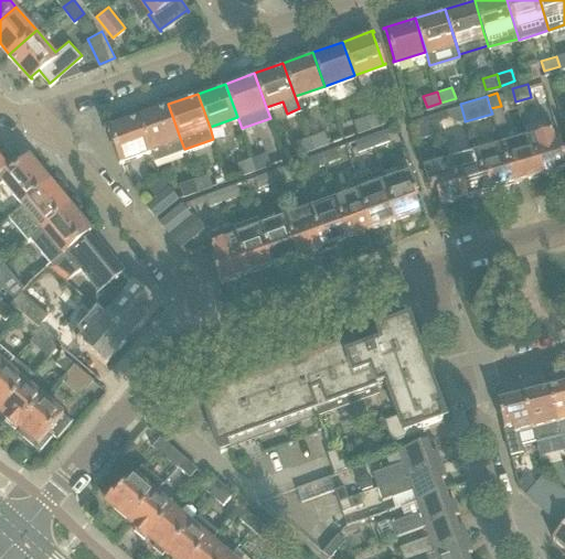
[(168,104),(139,115),(149,144),(150,148),(155,160),(184,149),(180,138),(168,104)]
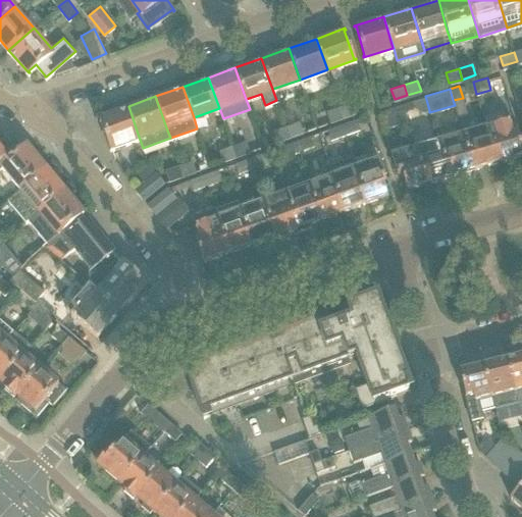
[(425,96),(411,100),(414,107),(424,111),(429,110),(425,96)]
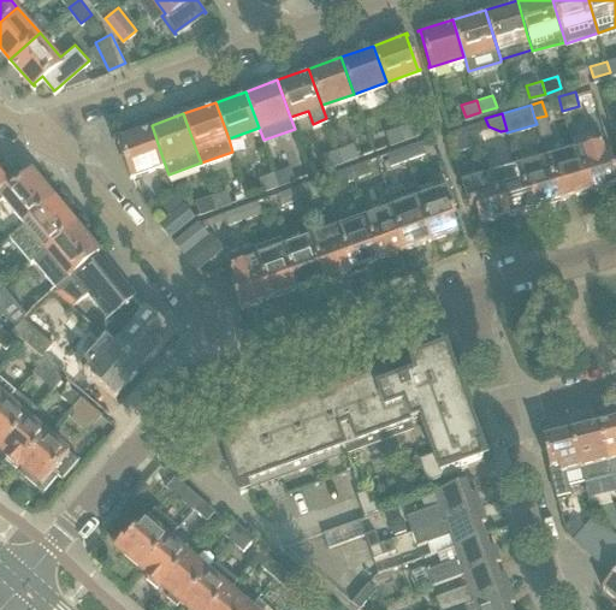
[(415,118),(401,124),(406,136),(420,131),(415,118)]
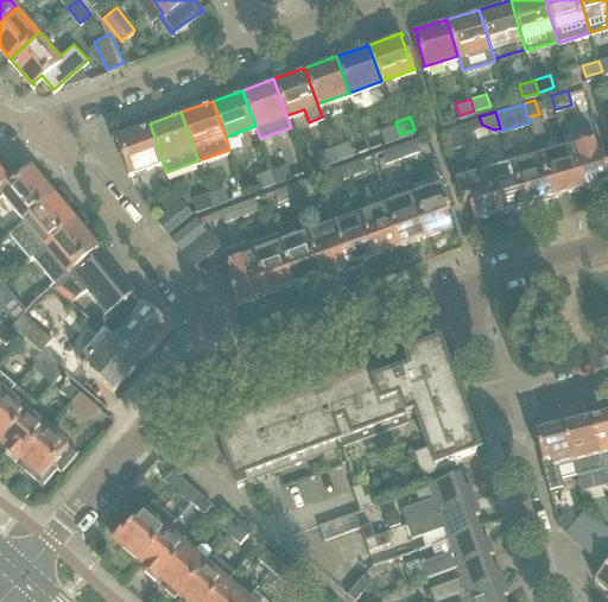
[(469,120),(442,128),(448,149),(475,140),(469,120)]
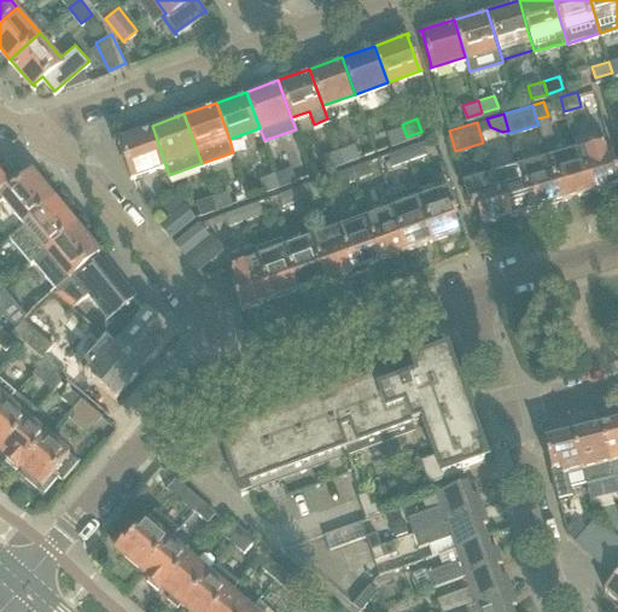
[(402,124),(386,129),(391,143),(407,137),(402,124)]
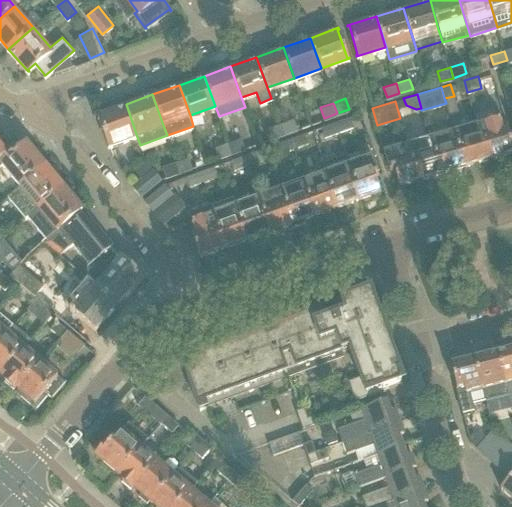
[(136,134),(126,104),(96,114),(97,116),(98,115),(108,143),(107,143),(108,145),(136,134)]
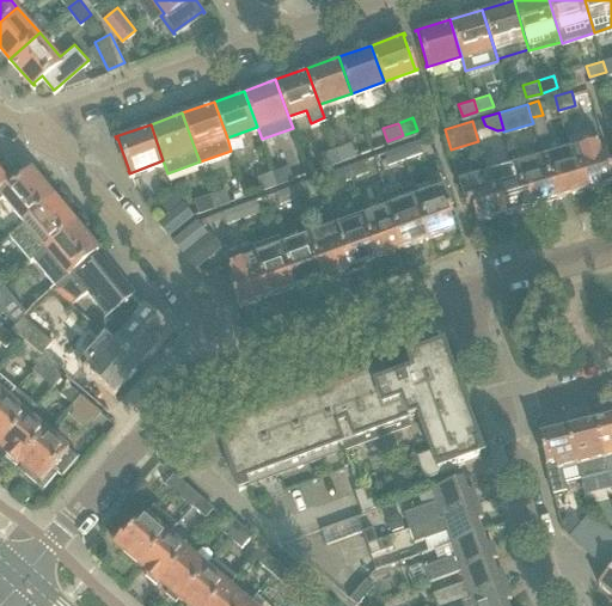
[(418,138),(401,145),(405,155),(423,150),(418,138)]
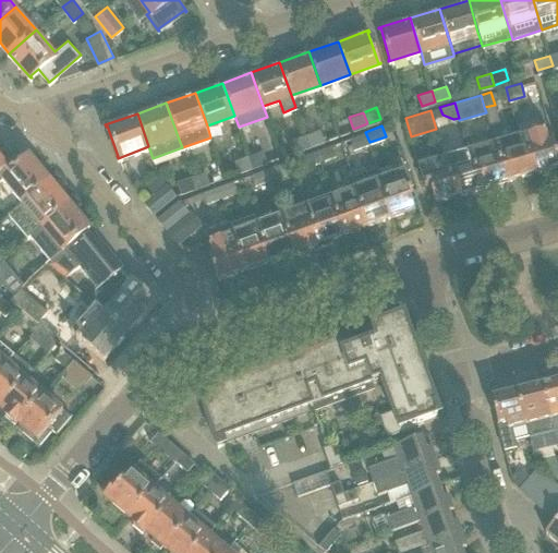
[(528,130),(519,133),(524,152),(530,149),(535,169),(557,161),(557,154),(554,139),(548,140),(545,127),(529,131),(528,130)]
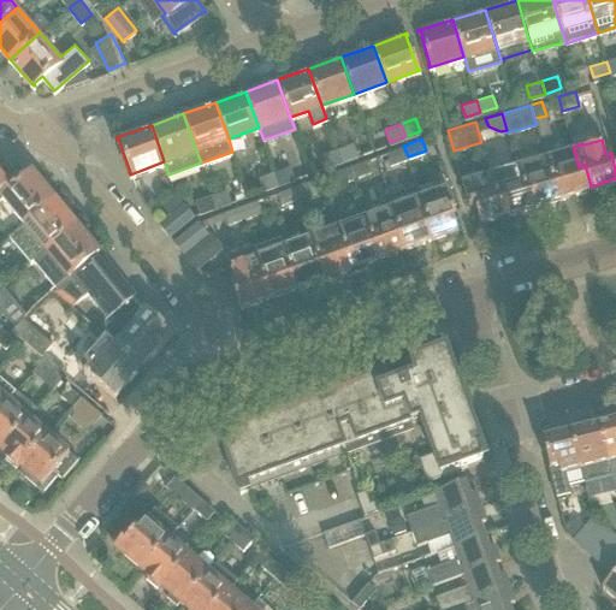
[(354,142),(337,147),(342,159),(357,154),(354,142)]
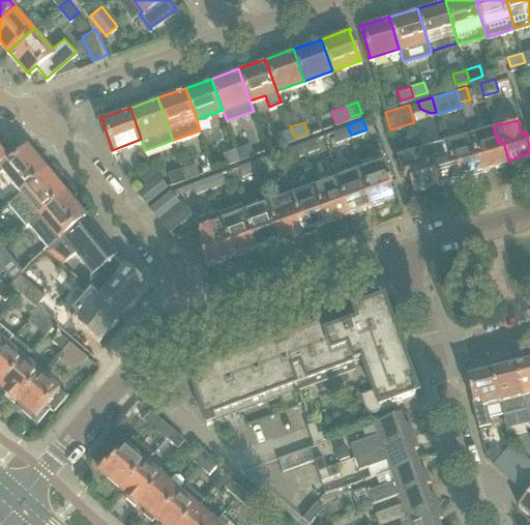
[(347,125),(332,130),(336,140),(351,135),(347,125)]
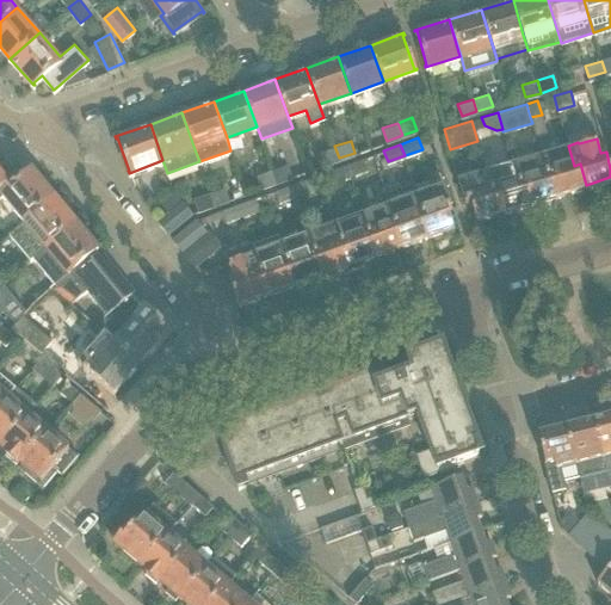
[(334,146),(320,152),(323,164),(339,158),(334,146)]
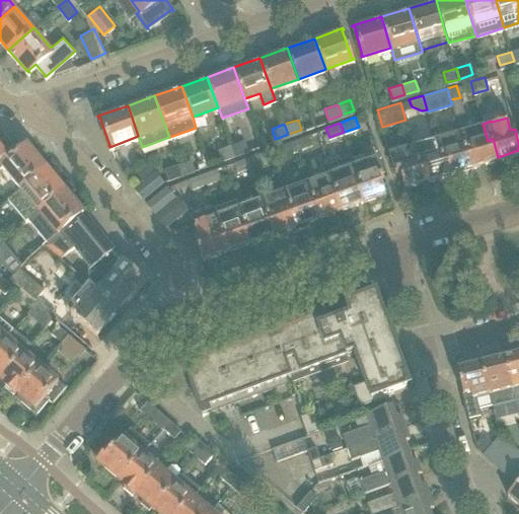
[(483,124),(459,130),(464,148),(469,146),(474,164),(498,157),(493,139),(488,141),(483,124)]
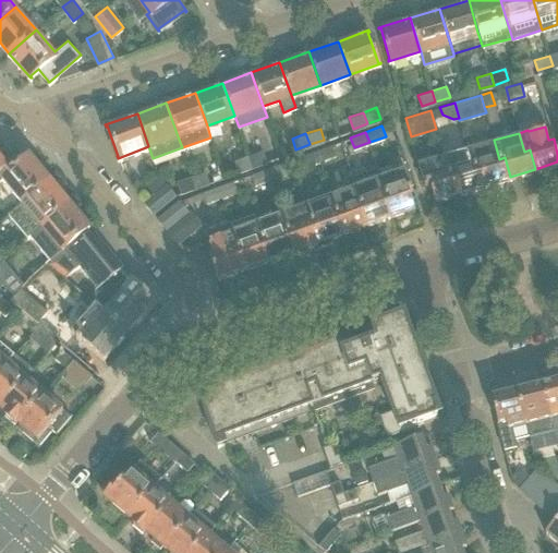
[(494,140),(470,147),(475,166),(480,165),(485,184),(510,177),(505,157),(499,159),(494,140)]
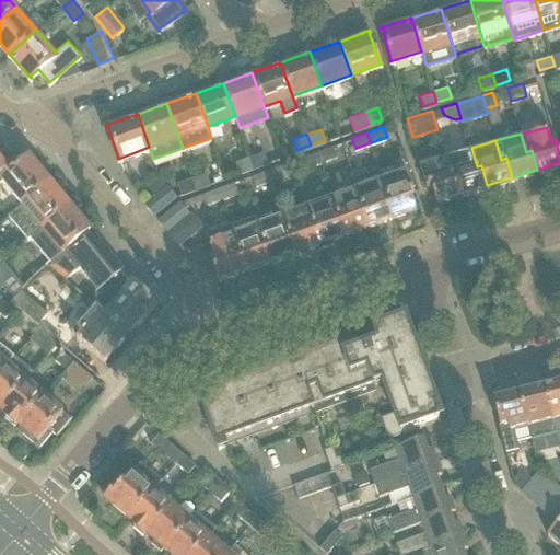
[(333,145),(317,150),(321,160),(336,154),(333,145)]
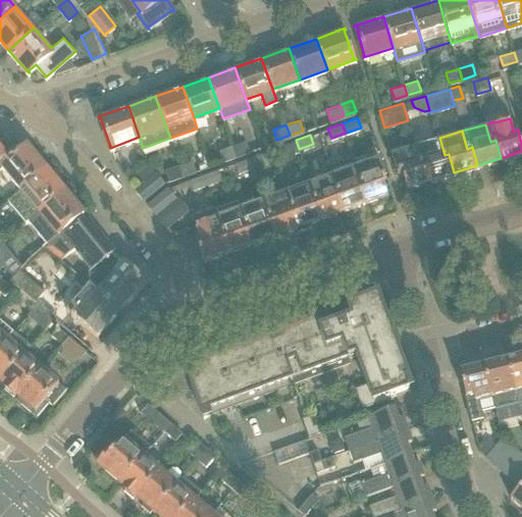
[(439,138),(416,145),(421,162),(425,161),(430,178),(454,172),(449,154),(445,155),(439,138)]
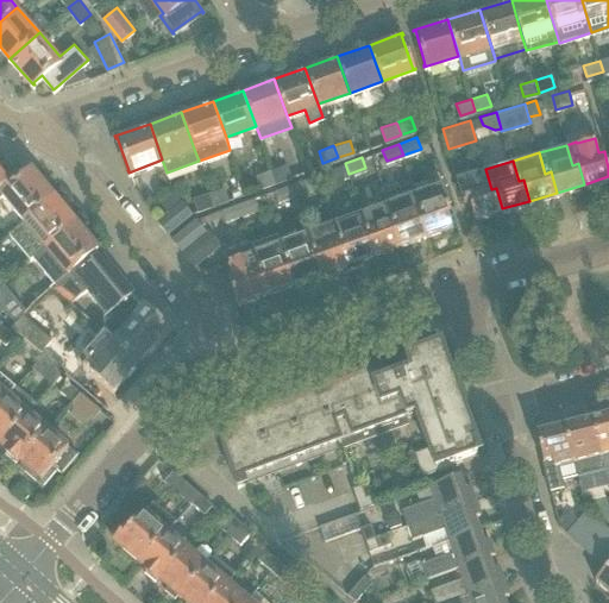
[(287,162),(271,168),(275,181),(292,175),(287,162)]
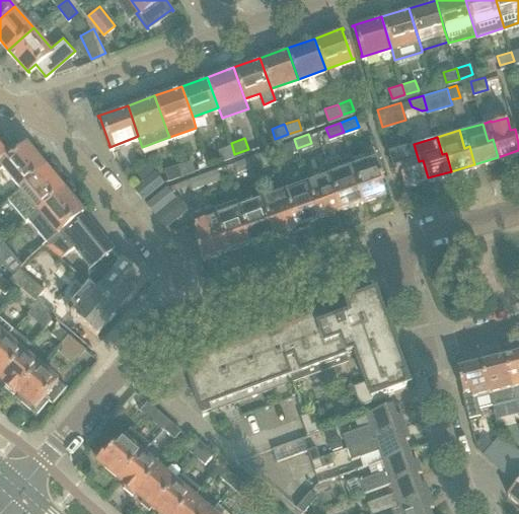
[(294,139),(280,144),(283,153),(297,148),(294,139)]
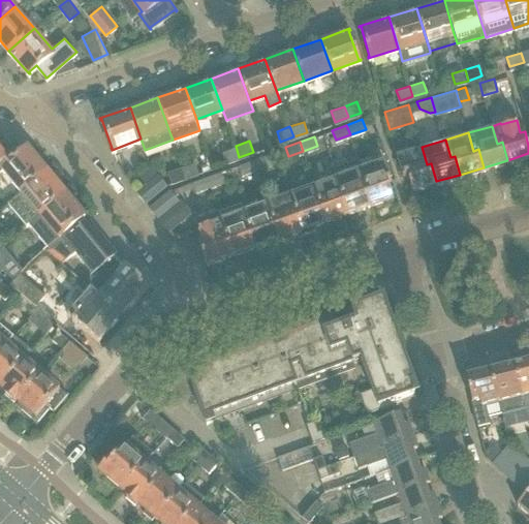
[(1,164),(21,188),(47,167),(27,143),(26,144),(27,146),(3,165),(2,163),(1,164)]
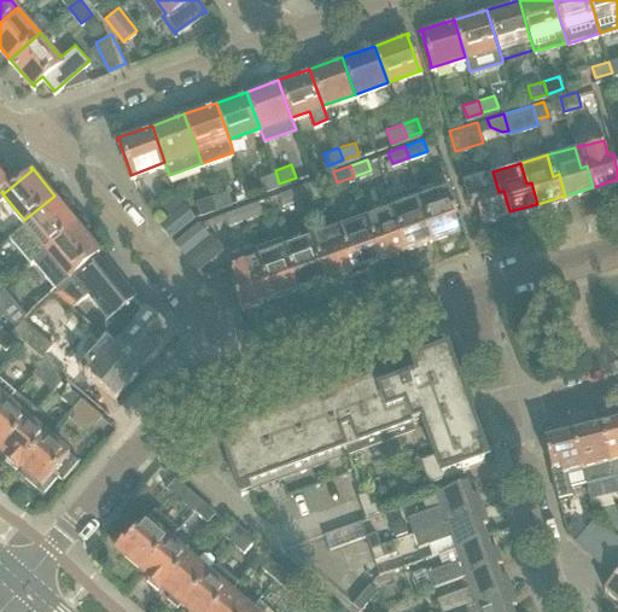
[(275,170),(260,176),(264,188),(279,184),(275,170)]
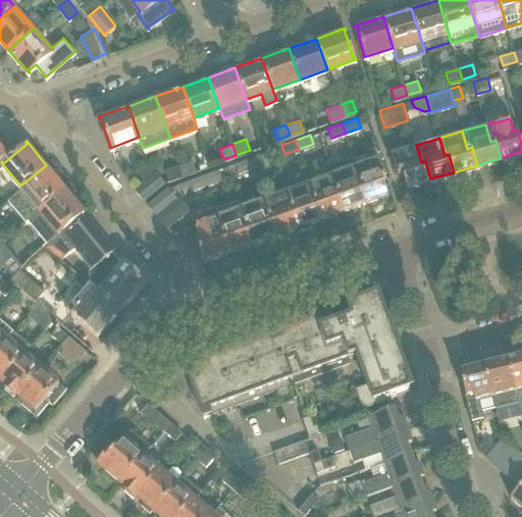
[(421,162),(416,145),(392,152),(398,170),(402,169),(407,186),(430,178),(425,161),(421,162)]
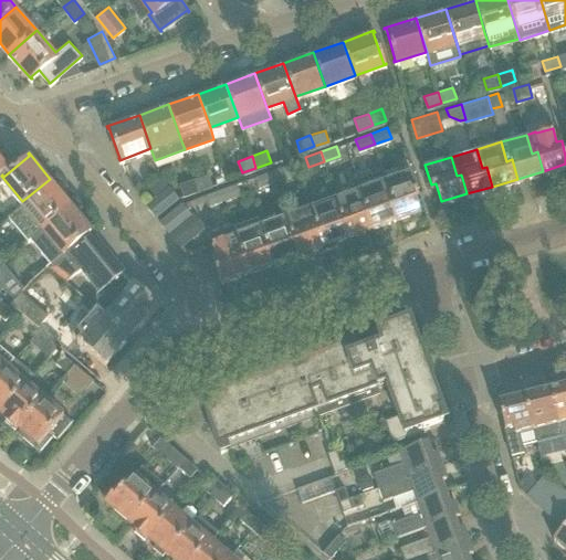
[(285,165),(270,170),(273,180),(290,175),(285,165)]
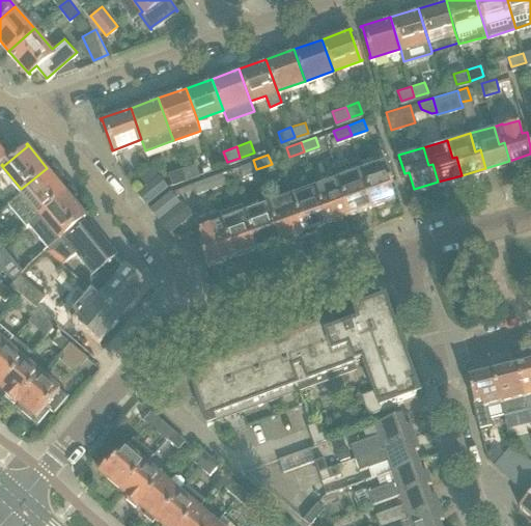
[(385,158),(363,166),(369,184),(363,186),(370,203),(393,195),(388,178),(392,176),(385,158)]
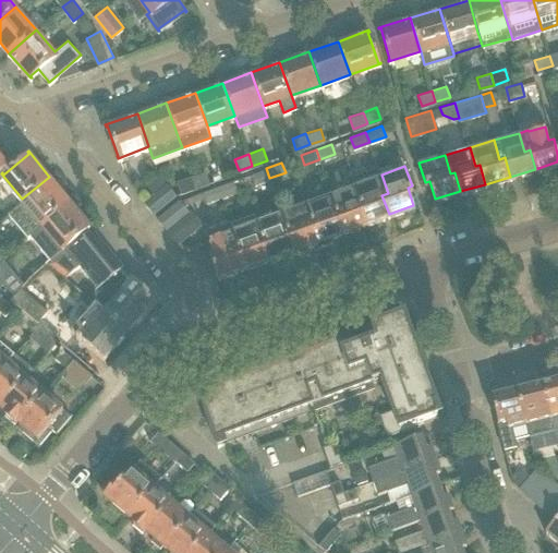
[(266,168),(250,173),(254,183),(269,178),(266,168)]
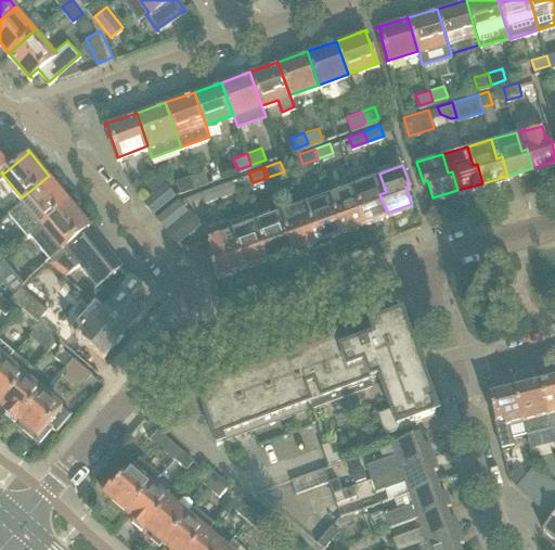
[(204,169),(191,174),(194,184),(208,180),(204,169)]
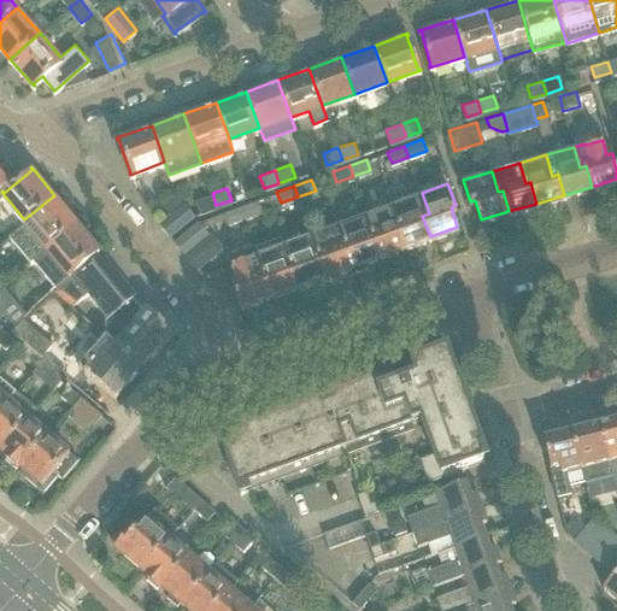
[(175,192),(162,201),(170,212),(183,203),(175,192)]
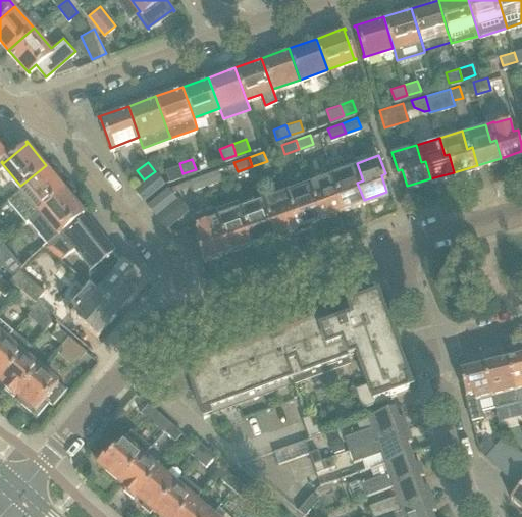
[(179,163),(165,168),(169,178),(183,173),(179,163)]
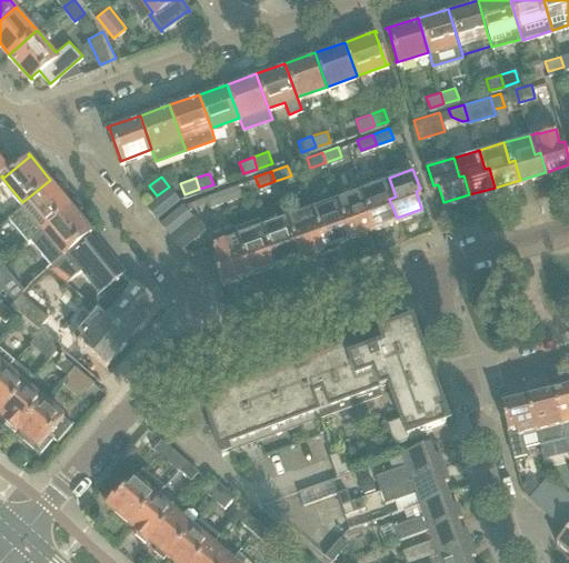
[(389,178),(363,187),(370,205),(365,208),(371,227),(397,218),(389,199),(396,197),(389,178)]
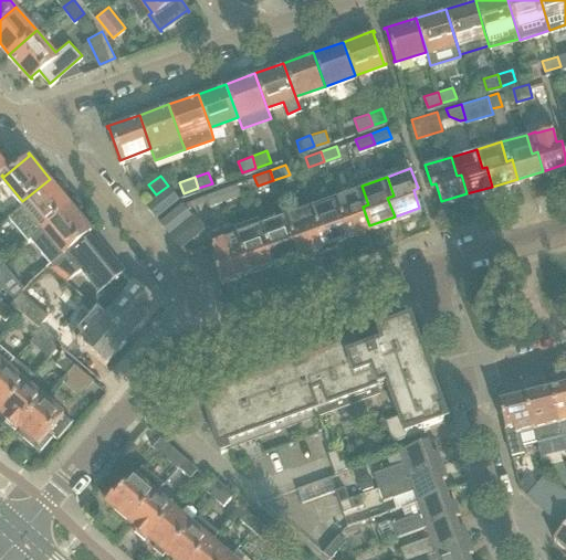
[(28,238),(30,235),(70,202),(50,179),(22,201),(8,213),(28,238)]
